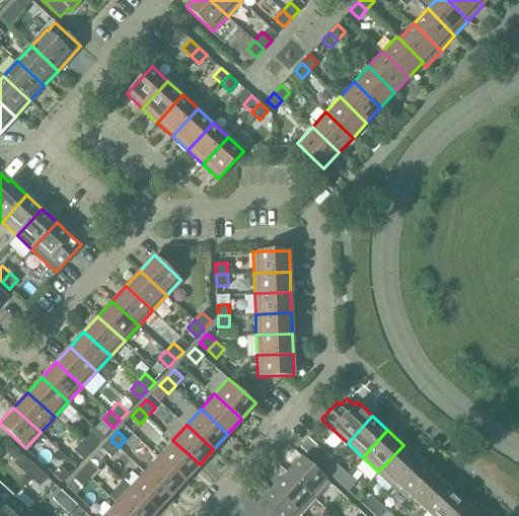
[(98,443),(89,434),(82,442),(91,451),(98,443)]
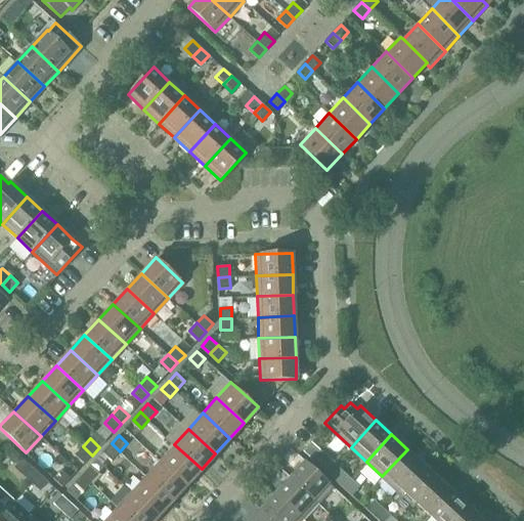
[(103,451),(113,460),(120,451),(112,443),(103,451)]
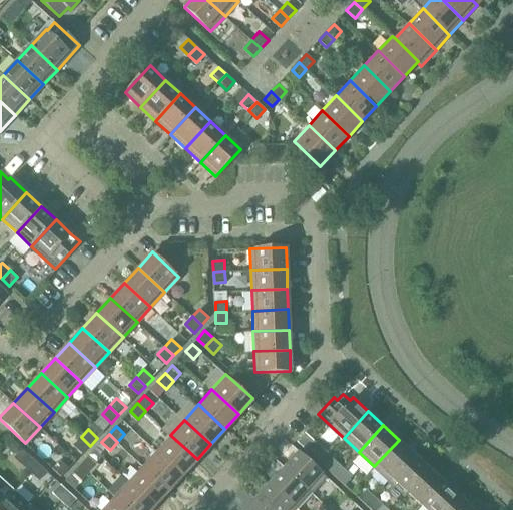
[(156,450),(183,474),(197,459),(170,435),(156,450)]
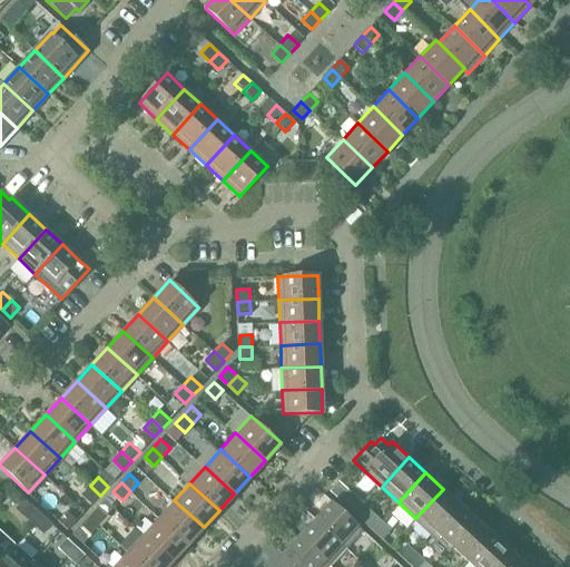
[(82,495),(92,504),(100,496),(90,486),(82,495)]
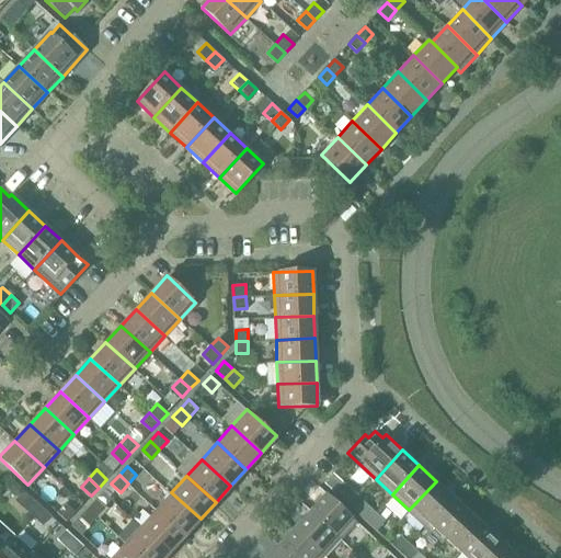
[(425,524),(451,496),(436,481),(409,510),(425,524)]
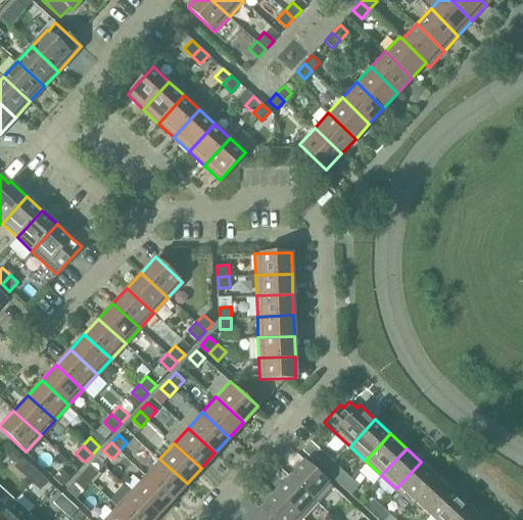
[(337,464),(321,450),(313,458),(329,472),(337,464)]
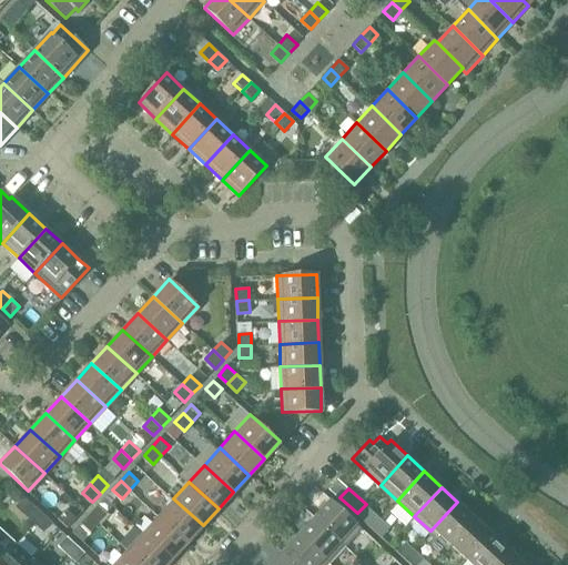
[(158,515),(188,542),(203,525),(173,498),(158,515)]
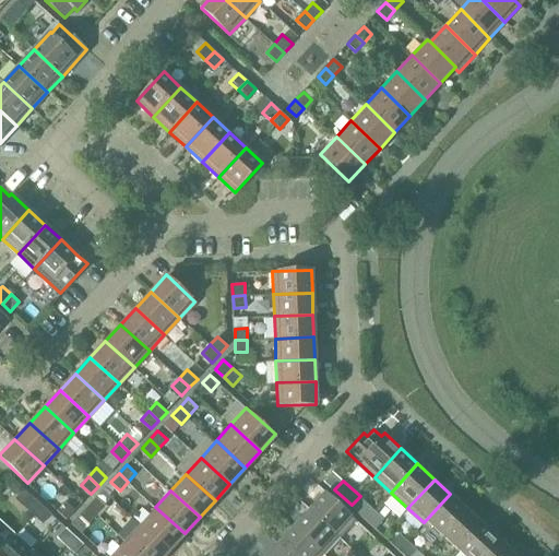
[(309,508),(337,534),(354,517),(325,491),(309,508)]
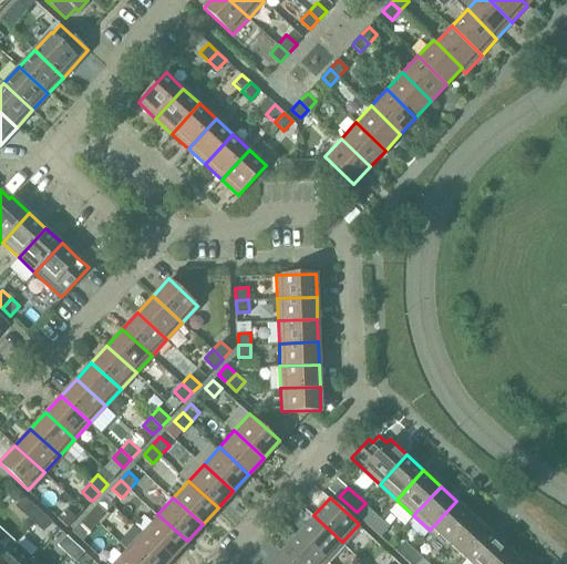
[(473,516),(472,515),(456,501),(430,530),(446,546),(451,542),(450,542),(473,516)]
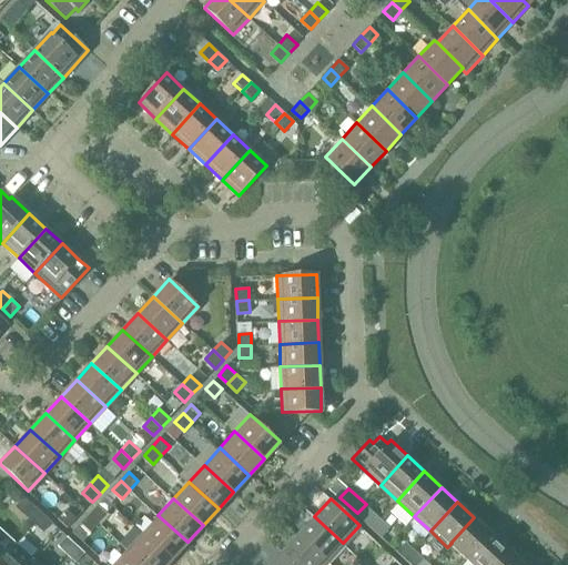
[(34,522),(42,513),(33,504),(24,513),(34,522)]
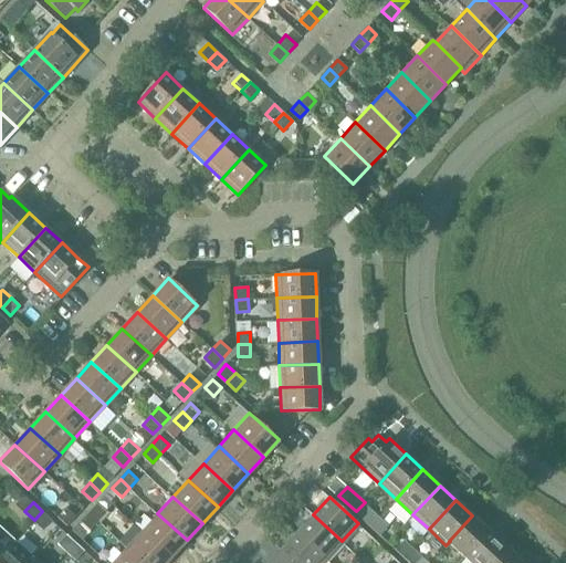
[(107,512),(97,503),(90,512),(98,521),(107,512)]
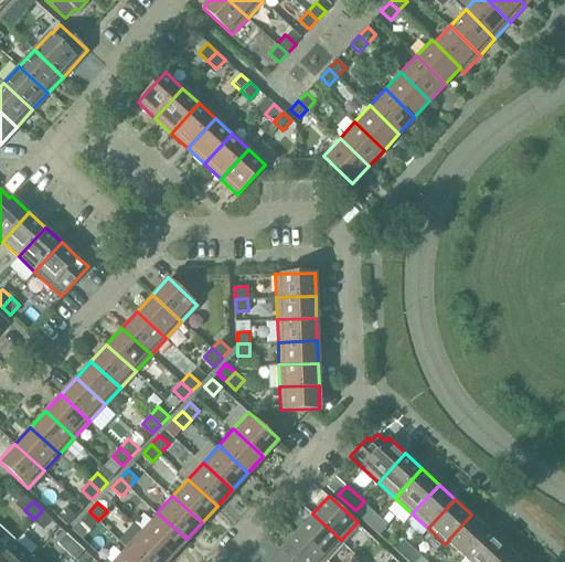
[(67,526),(76,516),(66,507),(57,517),(67,526)]
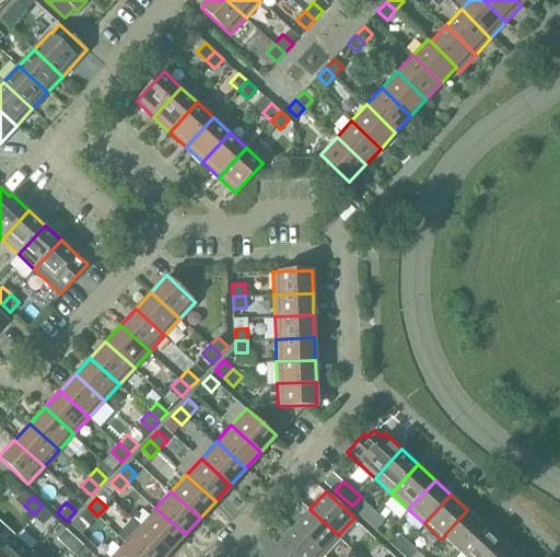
[(368,503),(359,513),(366,520),(375,510),(368,503)]
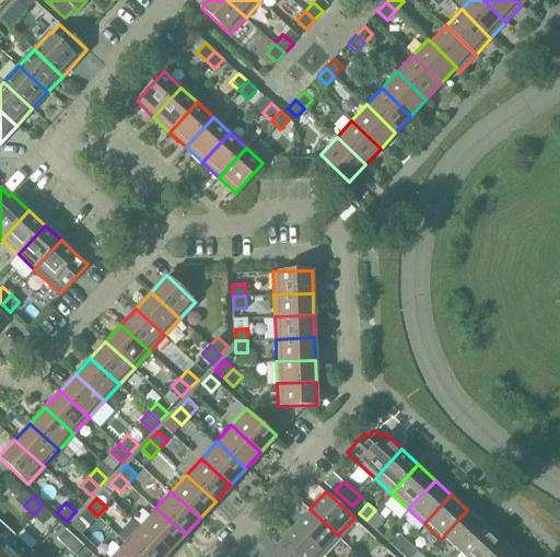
[(444,535),(445,535),(461,550),(488,521),(469,505),(466,509),(467,510),(444,535)]
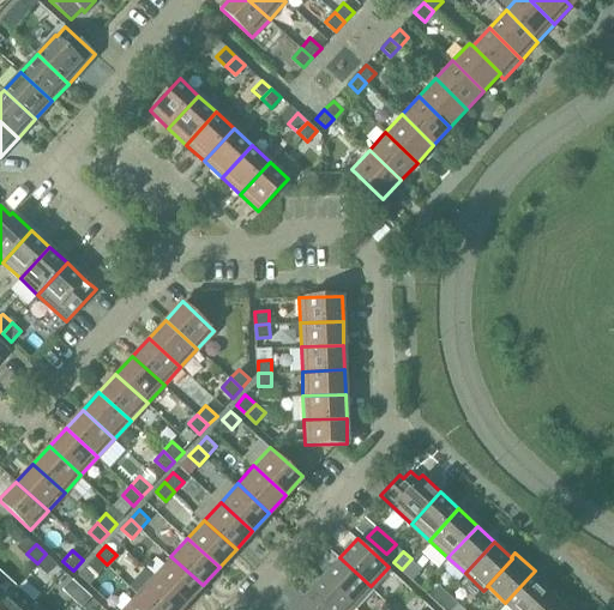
[(46,554),(37,563),(46,572),(55,562),(46,554)]
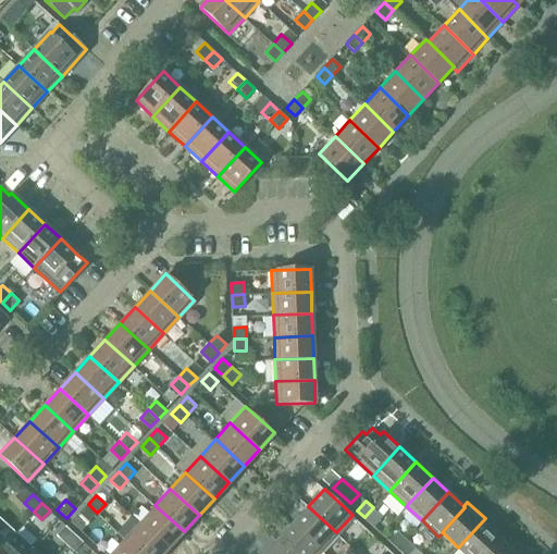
[(81,513),(89,521),(97,513),(88,504),(81,513)]
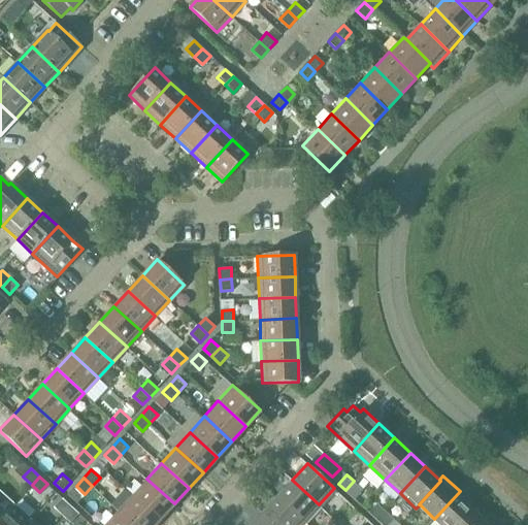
[(132,494),(160,519),(174,503),(146,479),(132,494)]
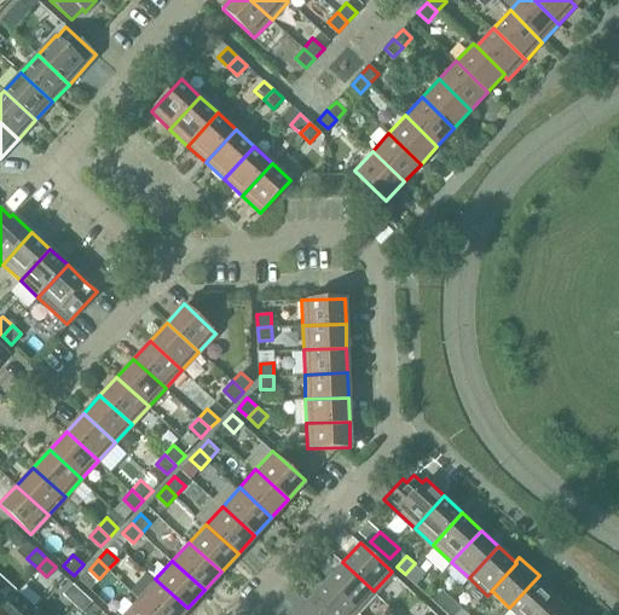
[(374,591),(342,562),(327,580),(358,609),(374,591)]
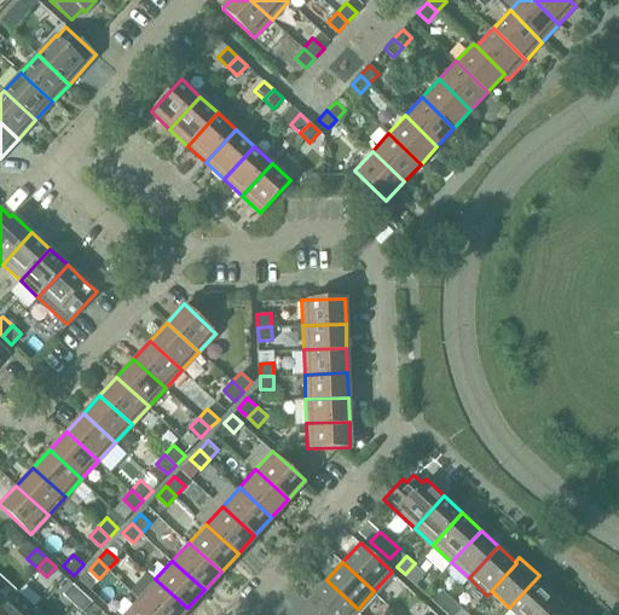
[(416,584),(426,573),(415,563),(405,574),(416,584)]
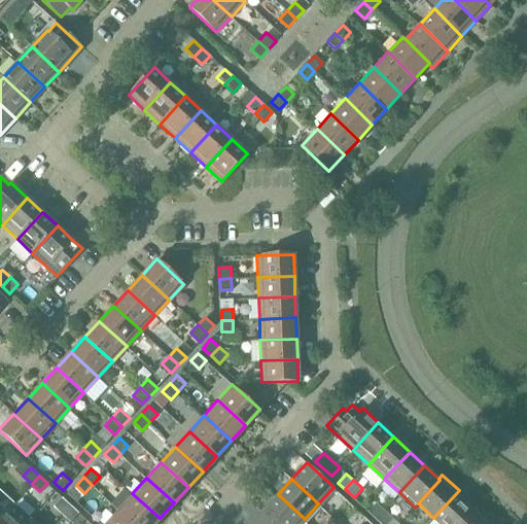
[(440,523),(456,523),(475,504),(459,490),(433,518),(440,523)]
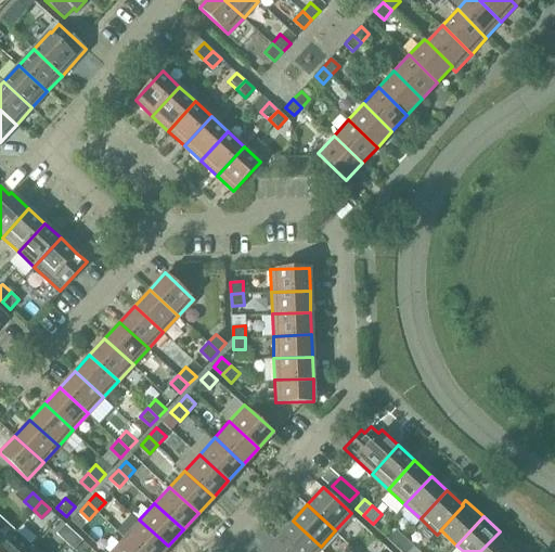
[(125,536),(142,551),(163,551),(168,546),(139,520),(125,536)]
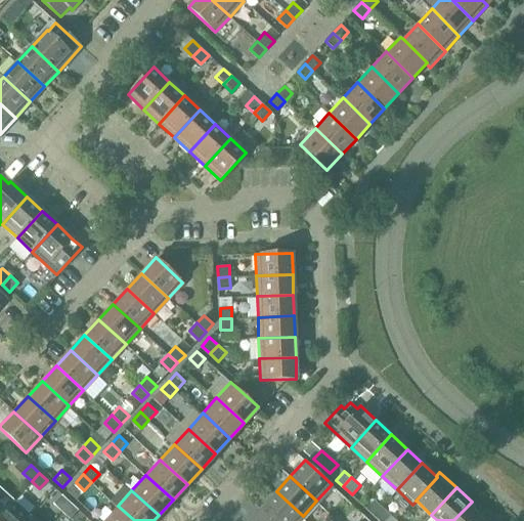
[(298,520),(303,516),(276,491),(262,507),(277,520),(298,520)]
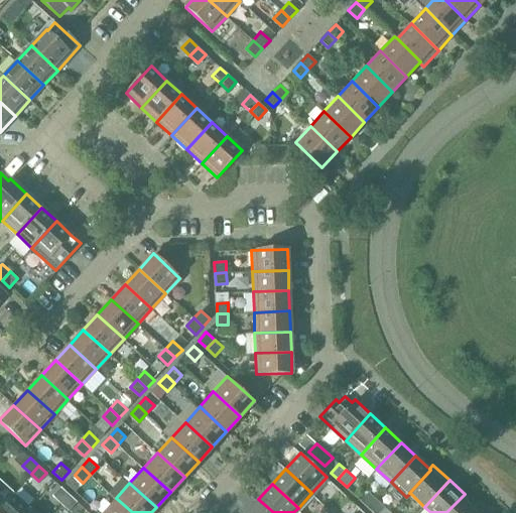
[(0,507),(14,492),(7,485),(0,492),(0,507)]
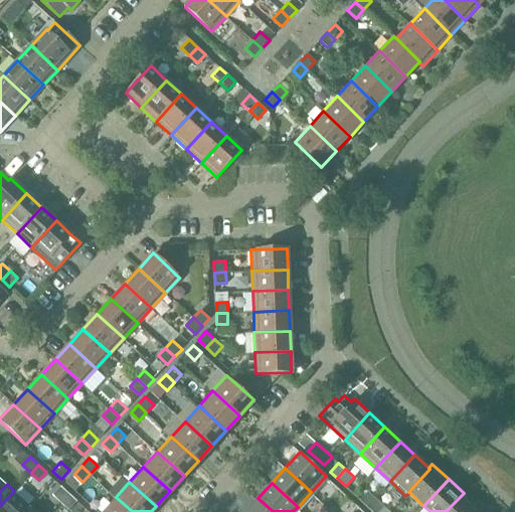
[(60,486),(53,494),(60,500),(68,492),(60,486)]
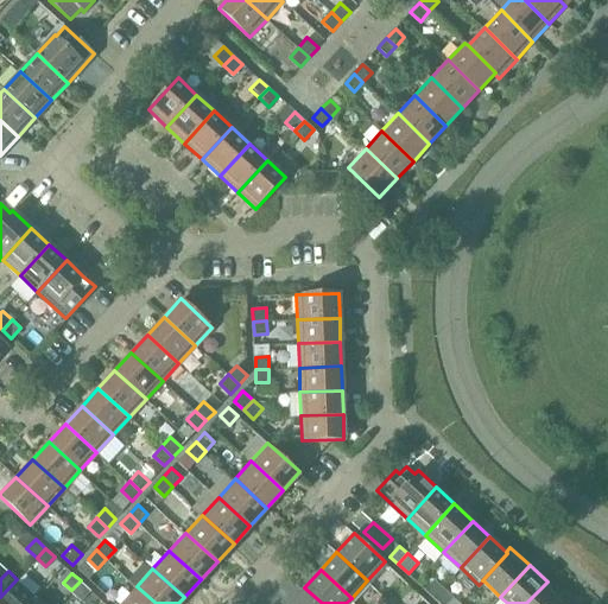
[(17,579),(0,597),(0,603),(26,603),(35,595),(17,579)]
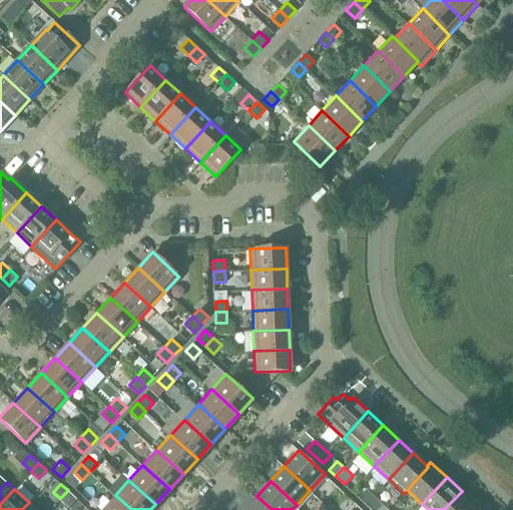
[(367,489),(359,497),(367,504),(374,495),(367,489)]
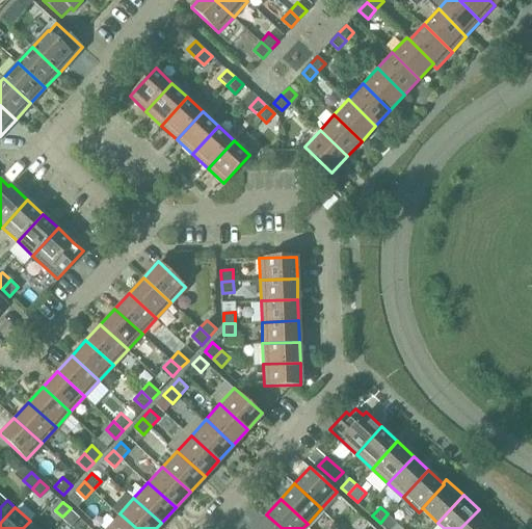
[(62,517),(73,526),(80,518),(71,508),(62,517)]
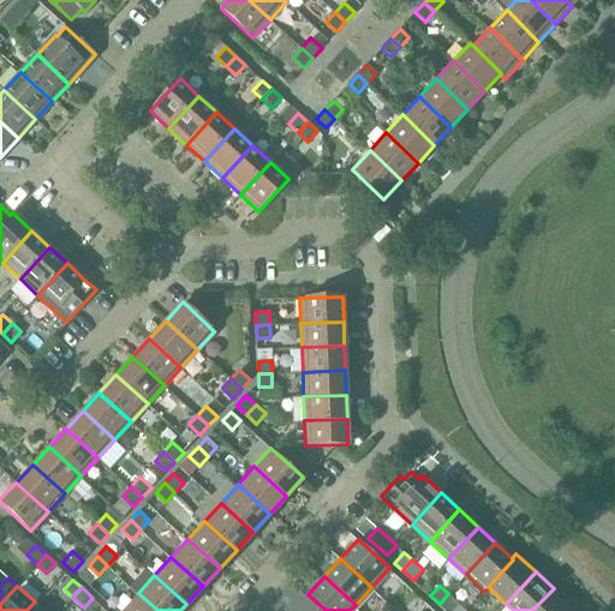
[(554,588),(532,610),(566,610),(572,605),(554,588)]
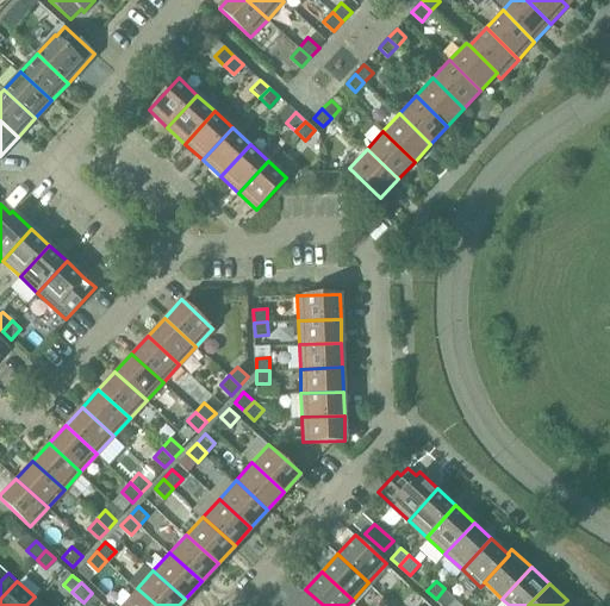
[(156,605),(137,588),(119,605),(156,605)]
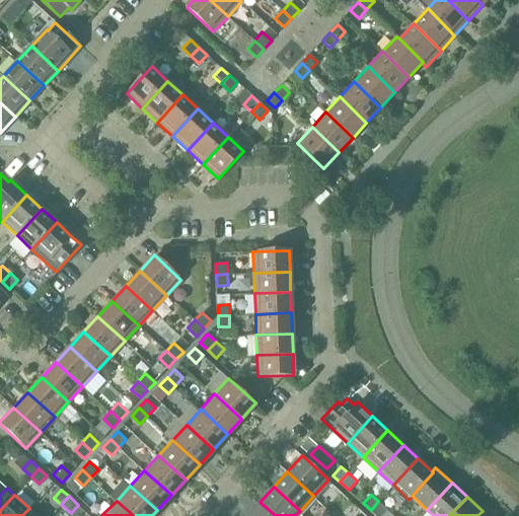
[(377,515),(380,515),(387,509),(378,501),(371,510),(377,515)]
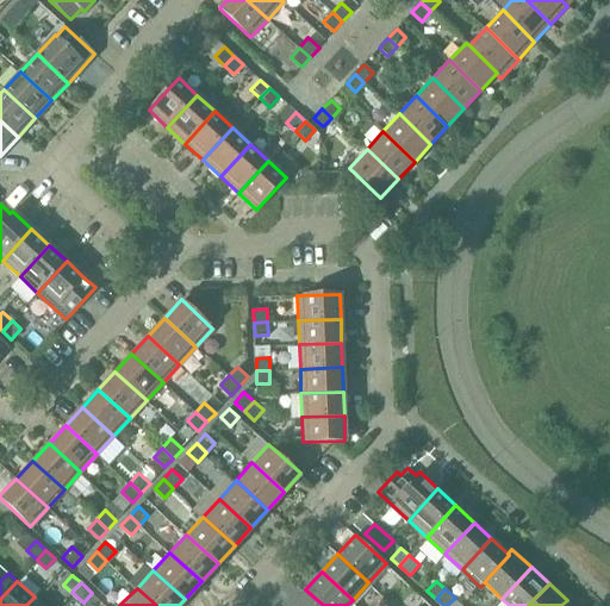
[(290,605),(323,605),(305,589),(290,605)]
